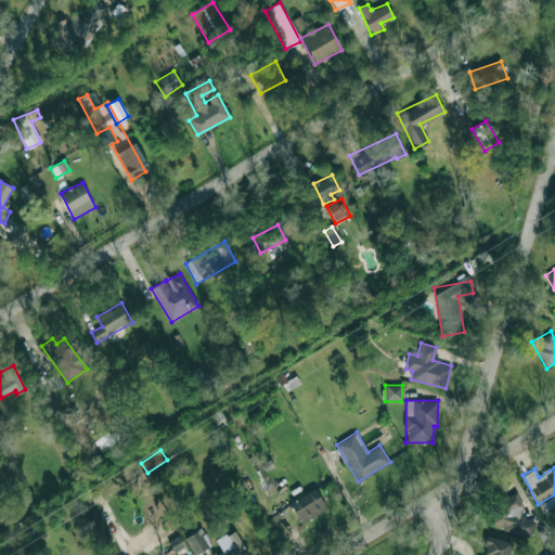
[(299,523),(325,511),(317,489),(289,501),(299,523)]
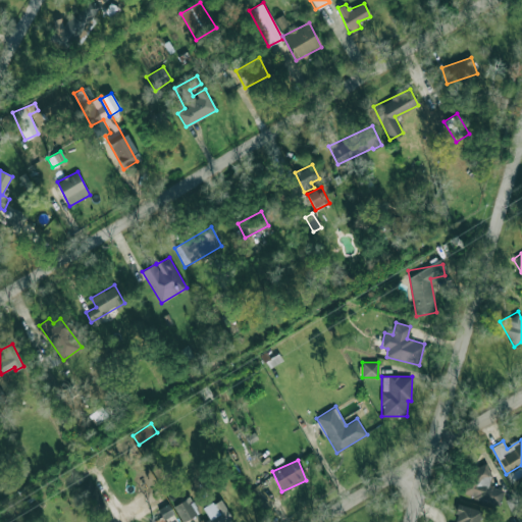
[(462,492),(499,506),(504,490),(487,485),(493,469),(473,462),(462,492)]
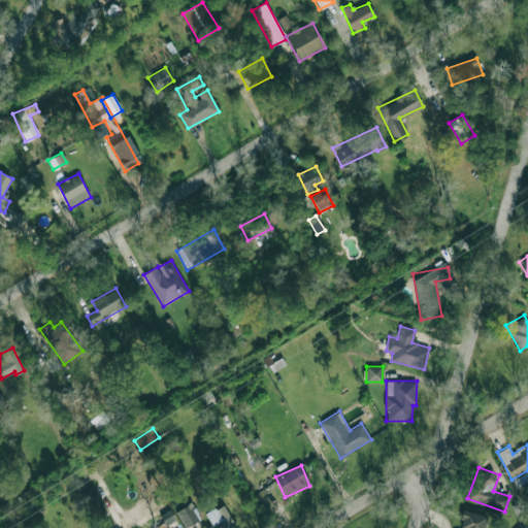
[(186,527),(199,520),(189,503),(175,512),(186,527)]
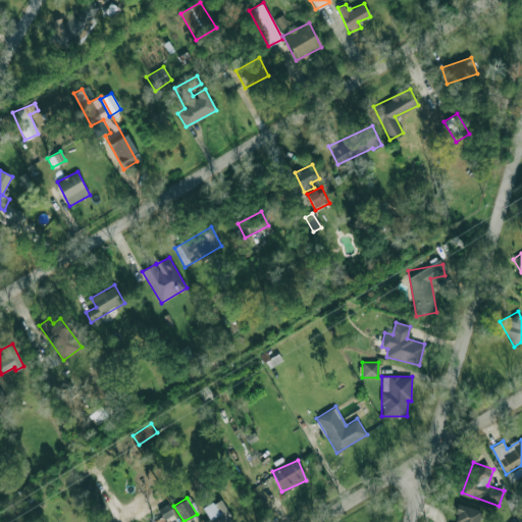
[(230,521),(232,521),(221,499),(203,507),(209,519),(203,521),(230,521)]
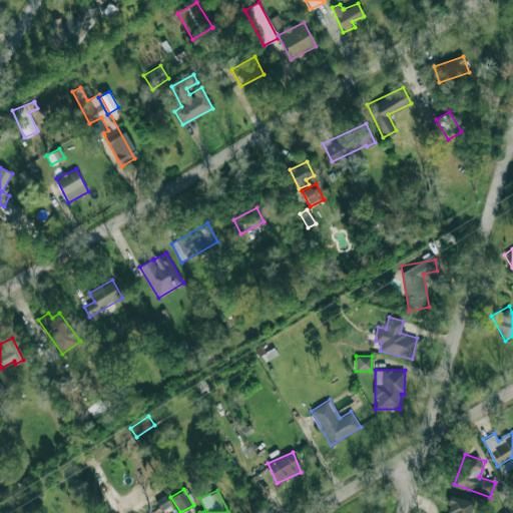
[(470,512),(473,501),(450,496),(446,512),(470,512)]
